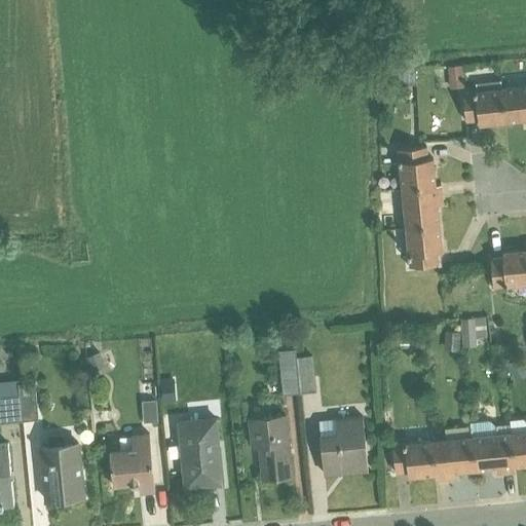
[(462,65),(449,66),(451,88),(465,87),(462,65)]
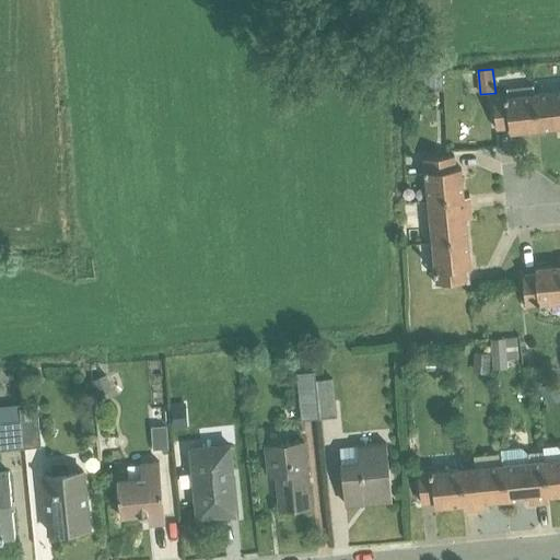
[(443,73),(403,73),(403,92),(444,92),(443,73)]
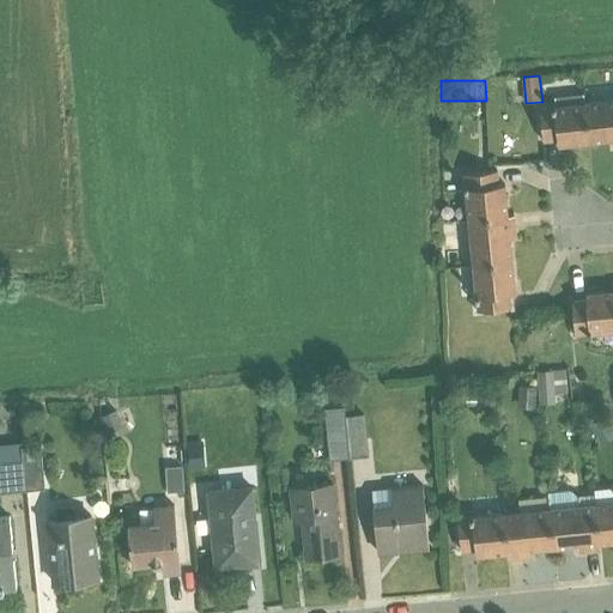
[(556,107),(584,103),(583,95),(554,98),(556,107)]
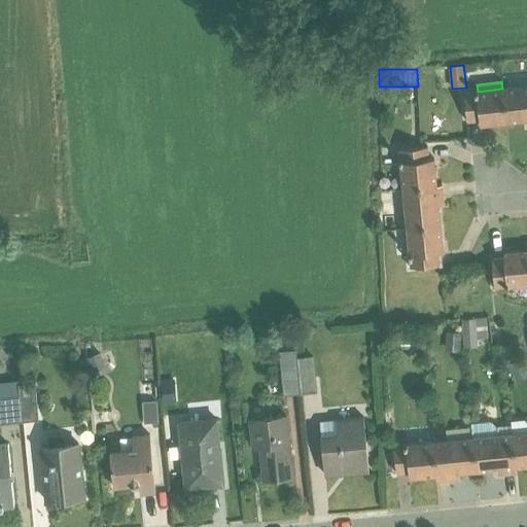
[(526,85),(503,89),(507,124),(526,120),(526,85)]
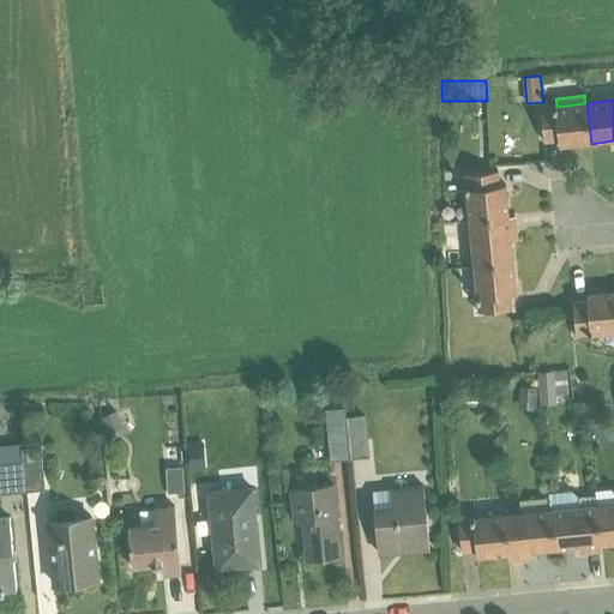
[(585,103),(557,107),(541,108),(546,143),(559,140),(560,148),(591,144),(587,103),(585,103)]
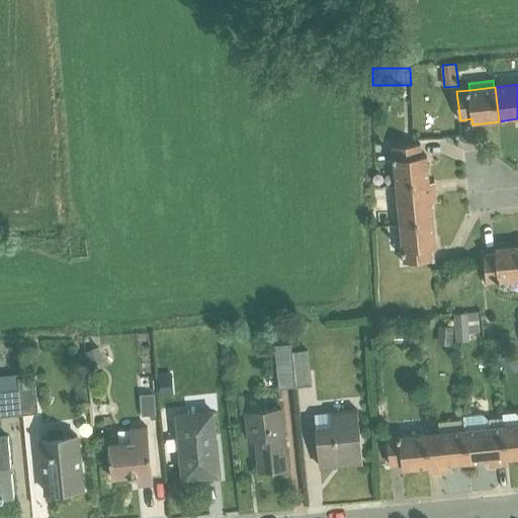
[(396,186),(430,182),(427,156),(422,157),(421,145),(392,148),(396,186)]
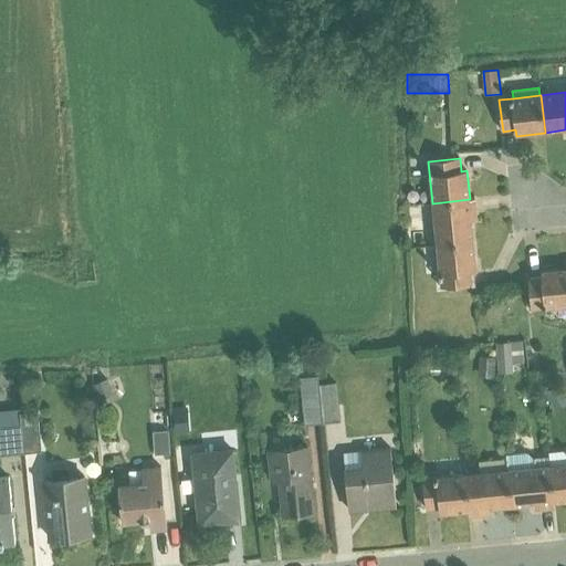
[(470,199),(432,203),(437,245),(474,242),(472,220),(478,219),(475,199),(470,199)]
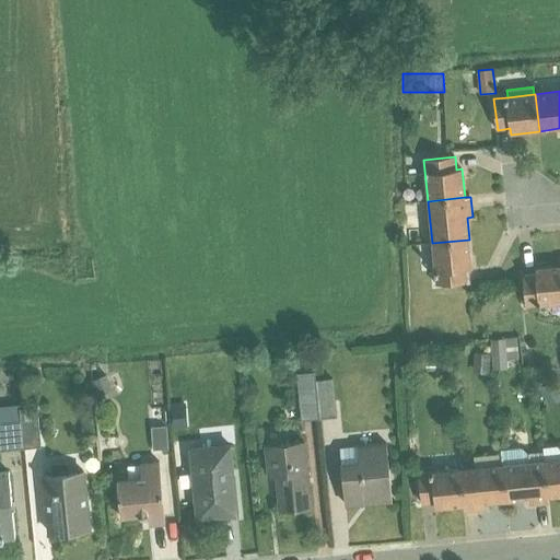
[(469,240),(432,243),(435,286),(467,282),(466,269),(471,269),(469,240)]
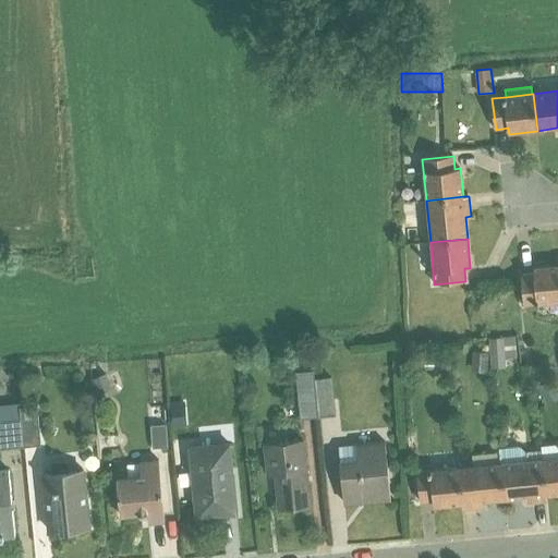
[(557,303),(557,266),(534,268),(534,274),(521,276),(524,306),(557,303)]
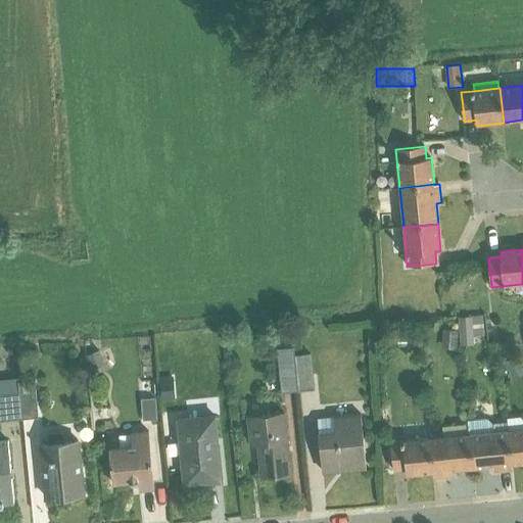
[(413,299),(397,300),(398,313),(414,312),(413,299)]
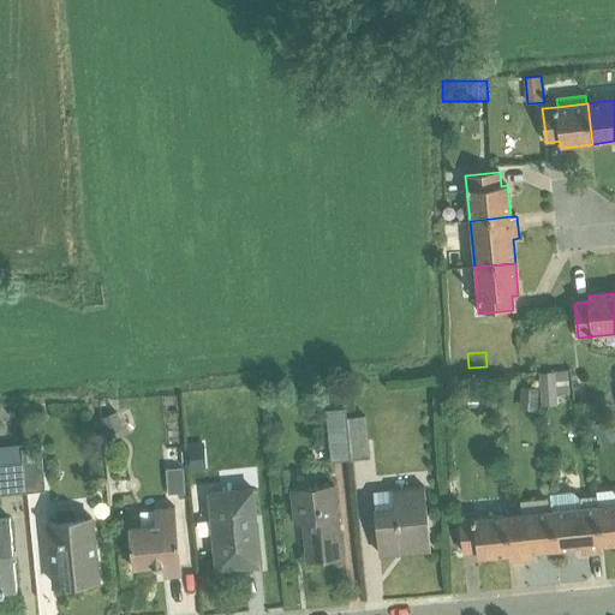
[(556,372),(539,374),(542,407),(557,406),(557,395),(569,395),(568,374),(556,375),(556,372)]
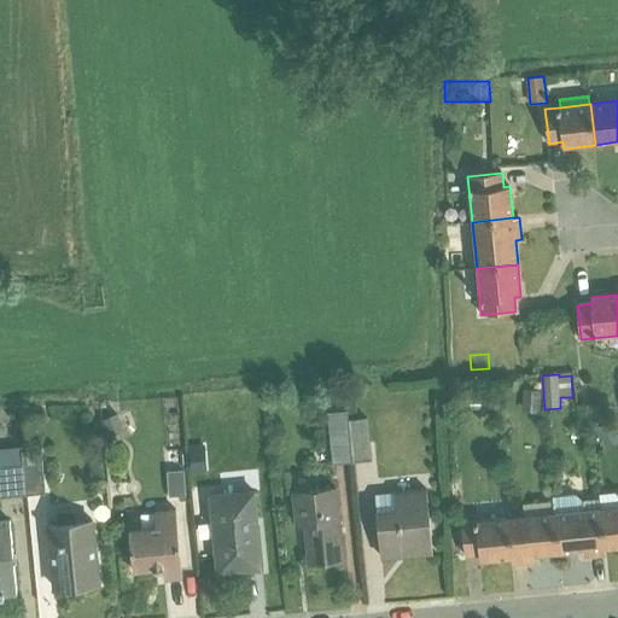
[(524,389),(523,413),(538,413),(540,389),(524,389)]
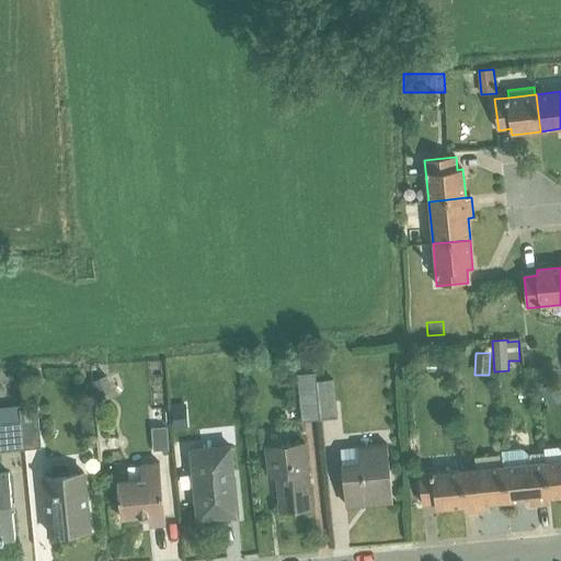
[(321,421),(317,382),(316,374),(298,375),(302,422),(321,421)]
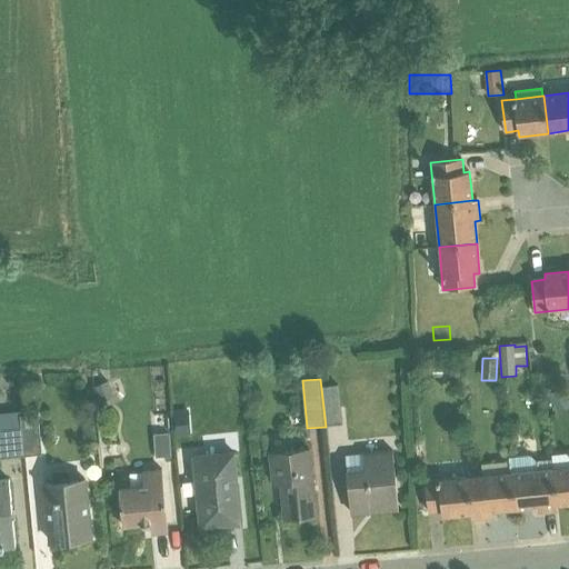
[(109,381),(95,388),(101,402),(116,397),(109,381)]
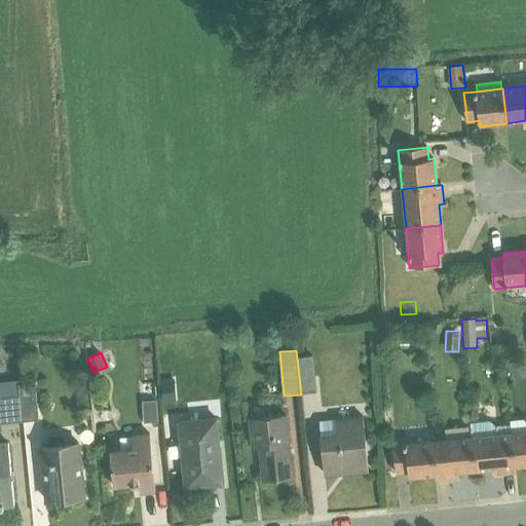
[(297,359),(301,395),(316,392),(313,357),(297,359)]
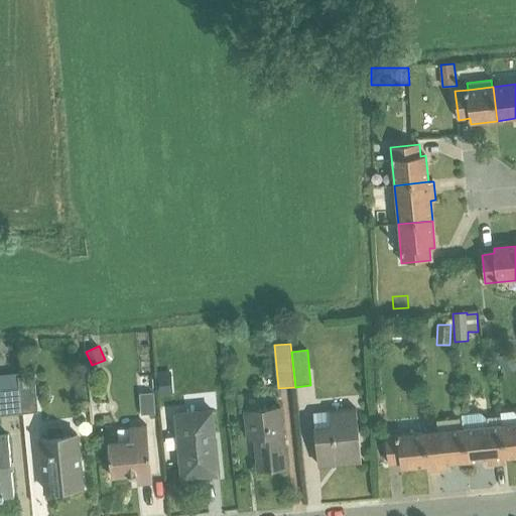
[(515,362),(511,353),(499,359),(507,374),(515,369),(515,362)]
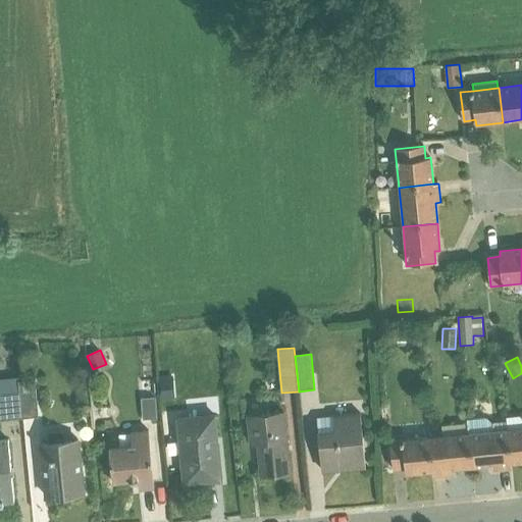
[(173,376),(160,377),(161,399),(175,398),(173,376)]
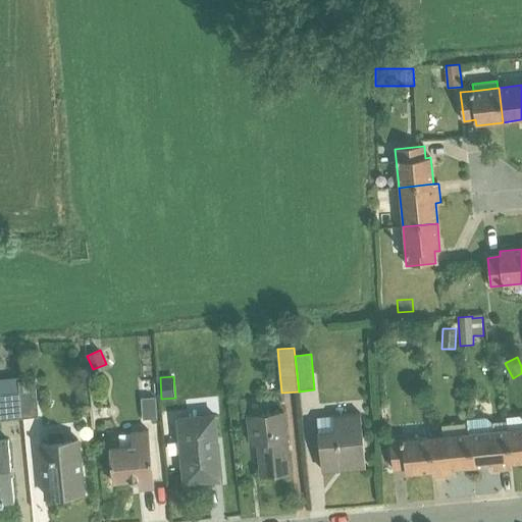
[(22,419),(19,382),(19,379),(0,380),(0,394),(0,419),(0,421),(22,419)]
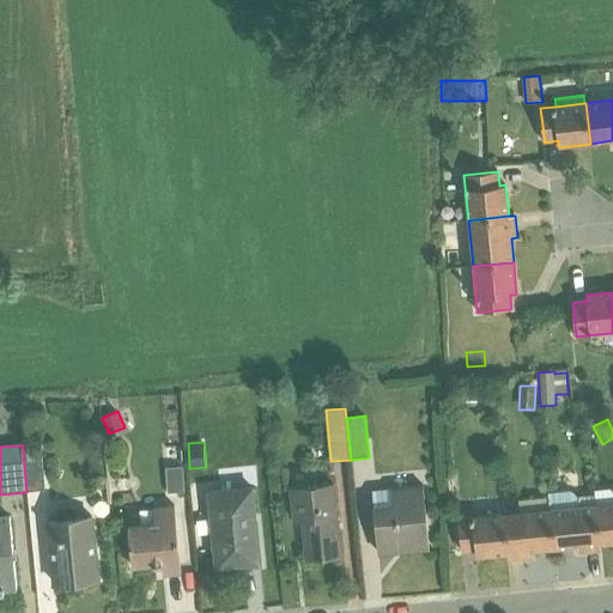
[(23,449),(26,492),(46,490),(41,447),(23,449)]
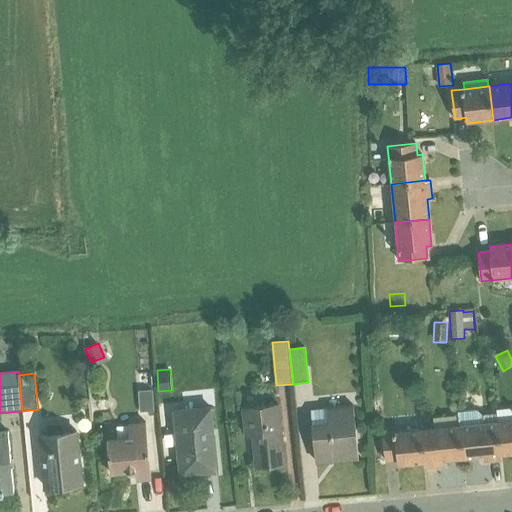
[(129,404),(143,405),(145,383),(130,383),(129,404)]
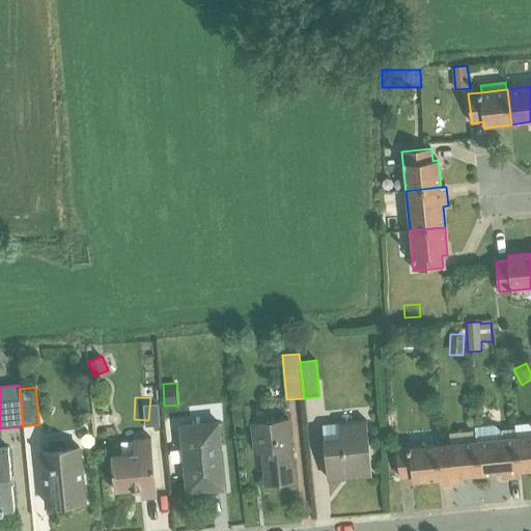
[(289,419),(251,423),(254,453),(263,452),(267,484),(296,482),(289,419)]
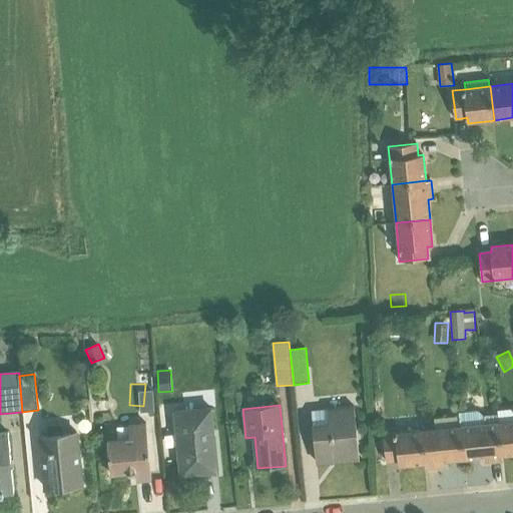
[(210,407),(174,411),(181,476),(217,472),(210,407)]
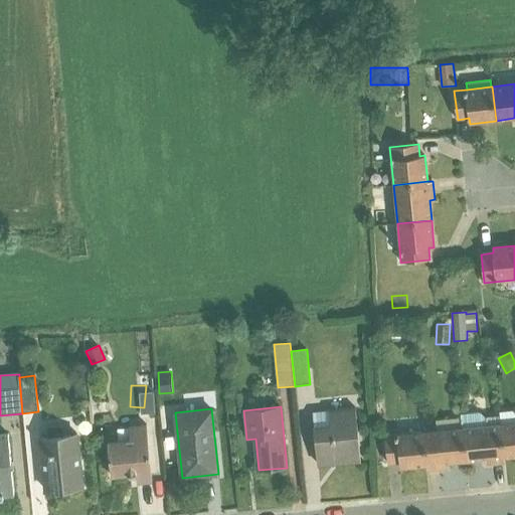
[(356,408),(313,412),(318,465),(361,461),(356,408)]
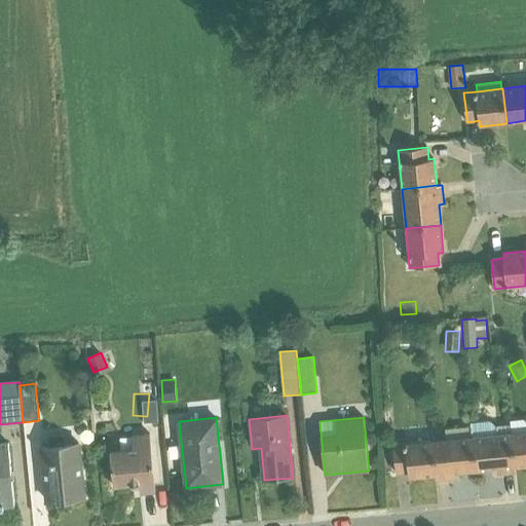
[(511,425),(516,467),(525,466),(525,419),(511,421),(511,425)]
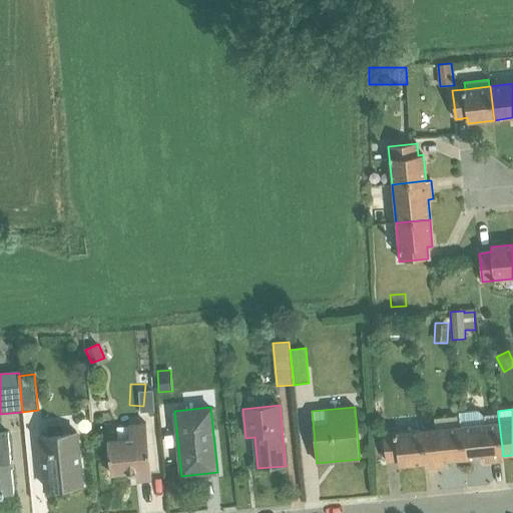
[(460,417),(464,460),(484,458),(485,463),(503,461),(503,456),(498,415),(482,416),(478,412),(460,414),(460,417)]
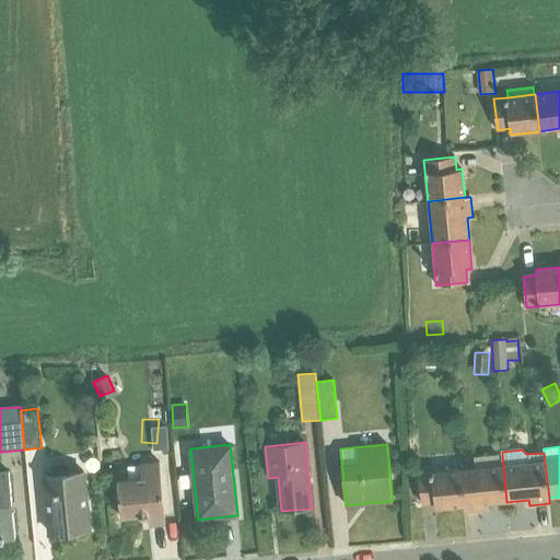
[(461,469),(464,506),(465,512),(485,510),(485,504),(506,502),(502,455),(476,457),(477,468),(461,469)]
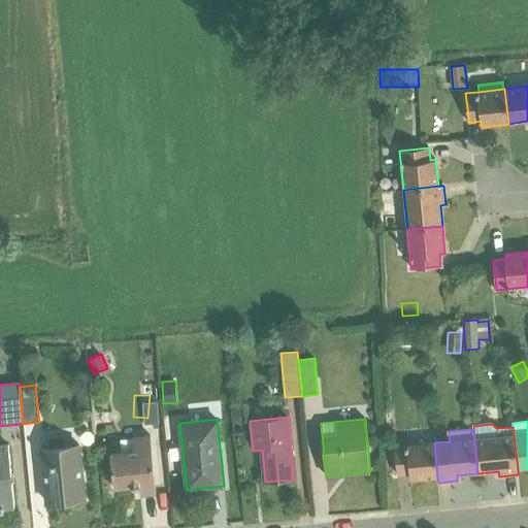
[(437,477),(434,442),(433,432),(408,435),(409,446),(395,447),(398,476),(410,474),(410,481),(437,477)]
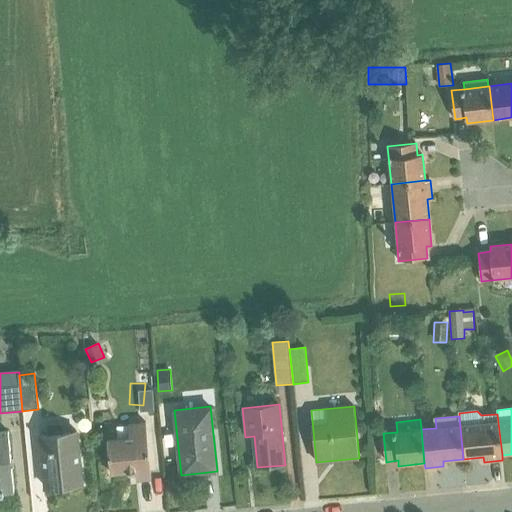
[(49,434),(41,434),(46,489),(82,485),(77,431),(63,432),(62,423),(49,424),(49,434)]
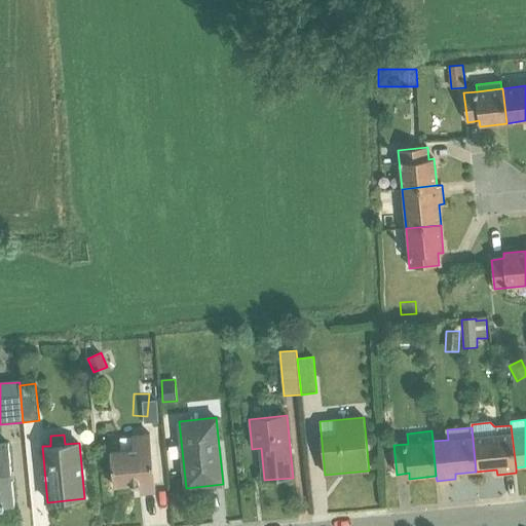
[(134,449),(111,450),(114,487),(140,484),(140,493),(156,491),(152,435),(133,436),(134,449)]
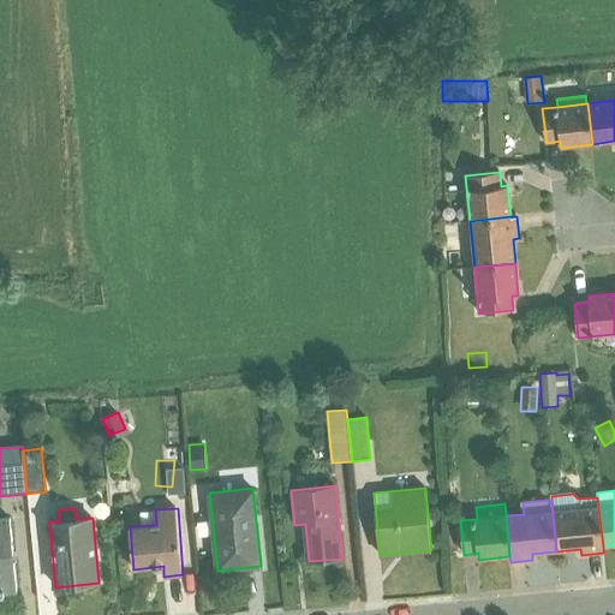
[(0,592),(18,591),(11,518),(0,519),(0,592)]
